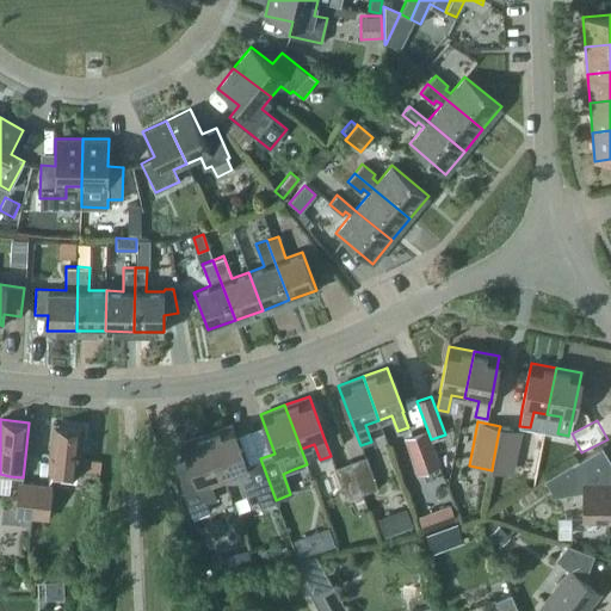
[(48,470),(78,474),(78,470),(79,457),(82,429),(53,425),(48,470)]
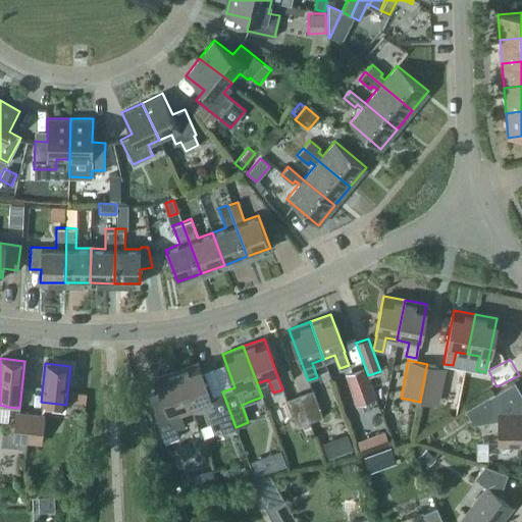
[(202,404),(209,424),(218,421),(222,432),(236,427),(222,392),(210,397),(197,363),(176,370),(191,408),(202,404)]
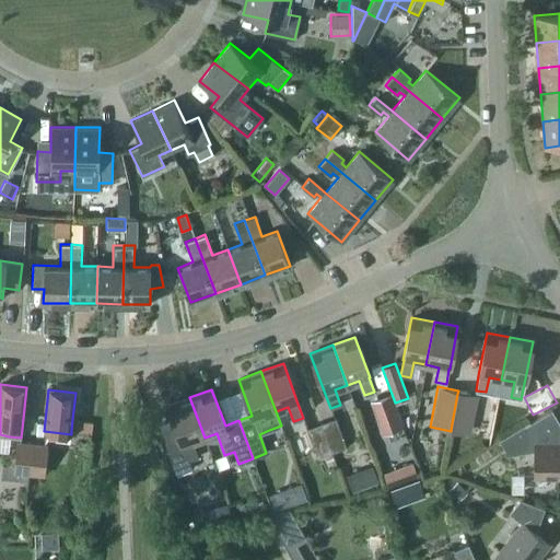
[(458,391),(457,394),(452,423),(451,431),(470,435),(478,395),(458,391)]
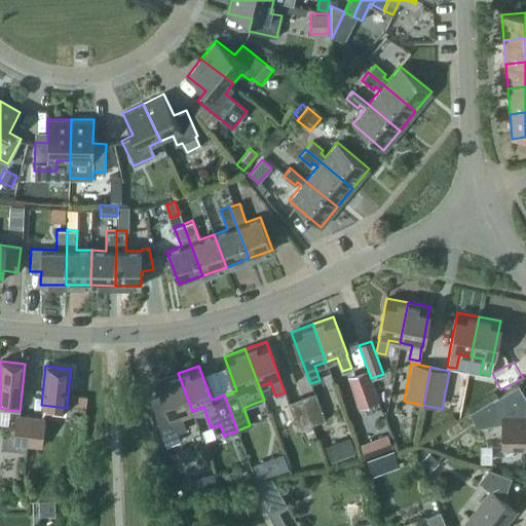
[(347,377),(360,408),(378,401),(366,370),(347,377)]
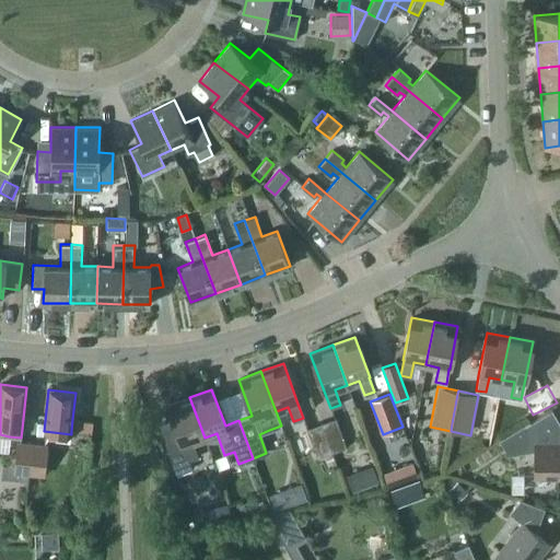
[(205,438),(189,397),(167,406),(178,435),(164,441),(176,474),(191,468),(188,461),(198,456),(193,442),(205,438)]
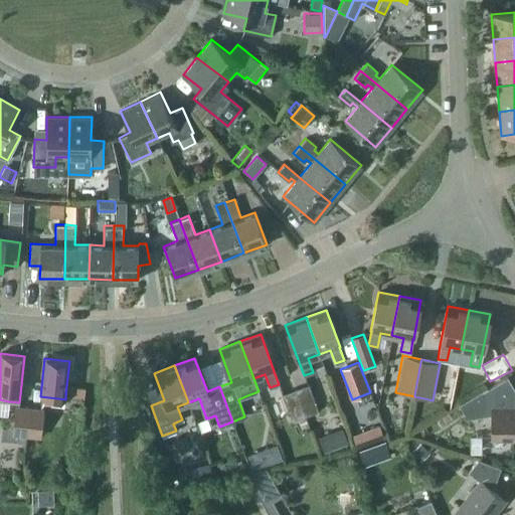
[(466,418),(491,414),(492,437),(514,436),(514,389),(507,376),(482,391),(480,391),(459,404),(464,413),(464,414),(466,418)]
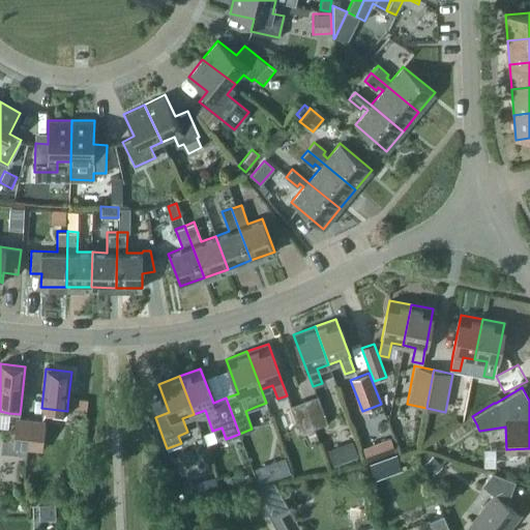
[(317,395),(303,401),(314,428),(327,422),(317,395)]
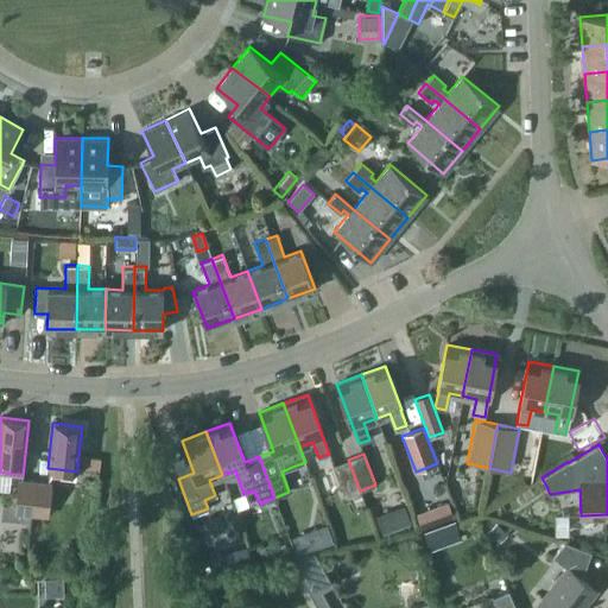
[(99,470),(100,457),(78,455),(77,468),(99,470)]
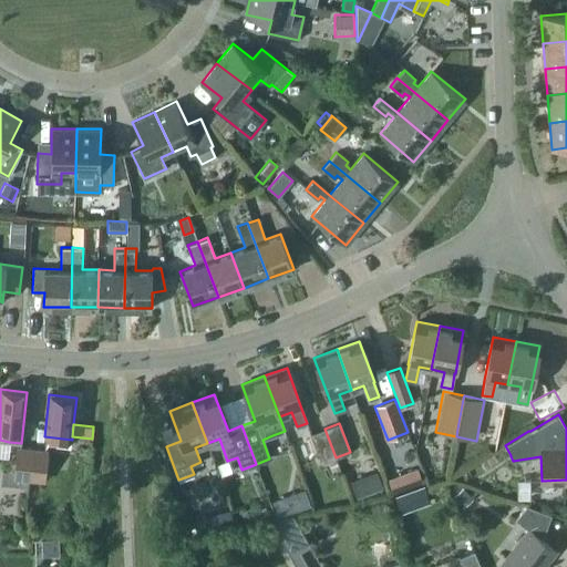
[(321,463),(336,457),(325,429),(310,434),(321,463)]
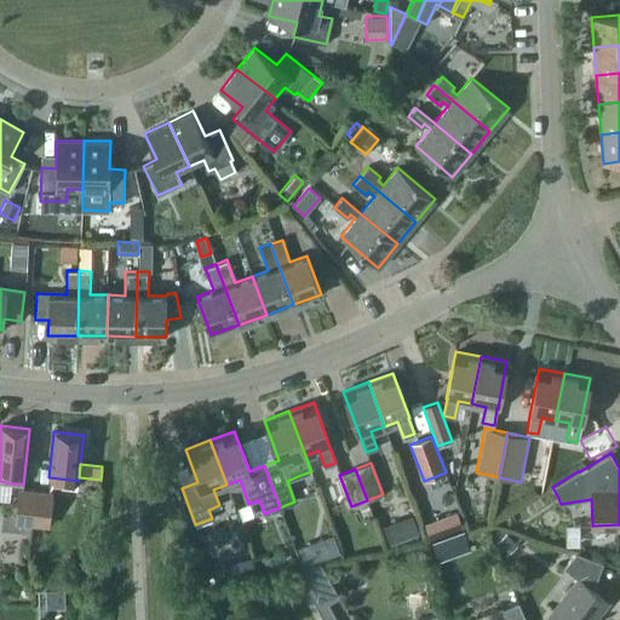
[(16,523),(32,524),(35,491),(19,489),(16,523)]
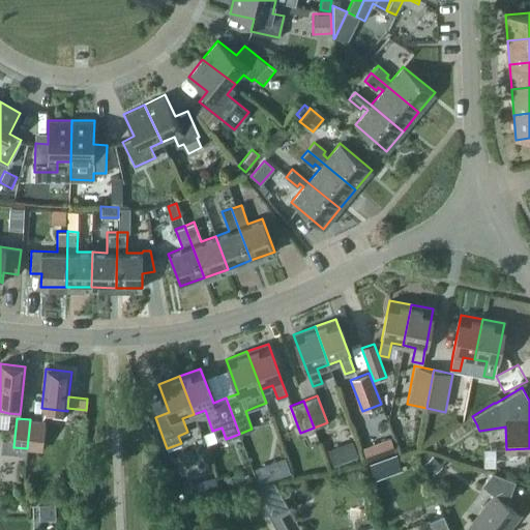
[(45,421),(30,419),(27,448),(41,450),(45,421)]
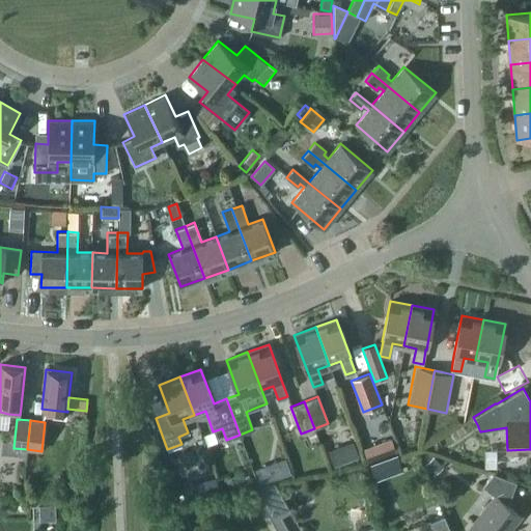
[(384,454),(395,450),(390,438),(379,442),(384,454)]
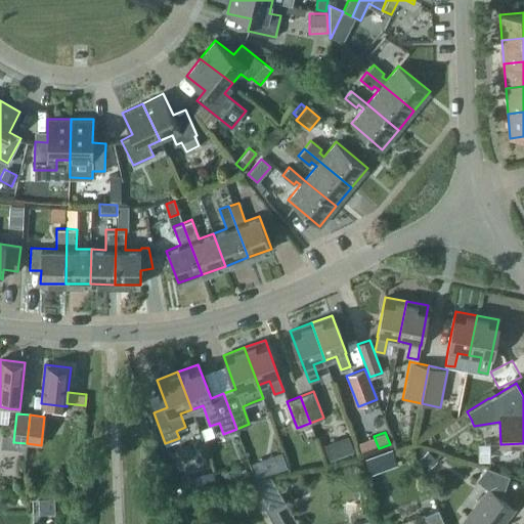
[(329,459),(338,455),(332,441),(323,444),(329,459)]
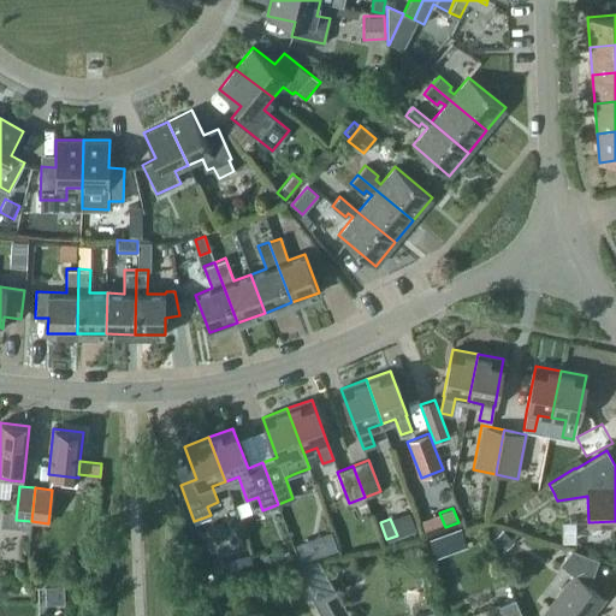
[(460,528),(449,533),(455,549),(466,544),(460,528)]
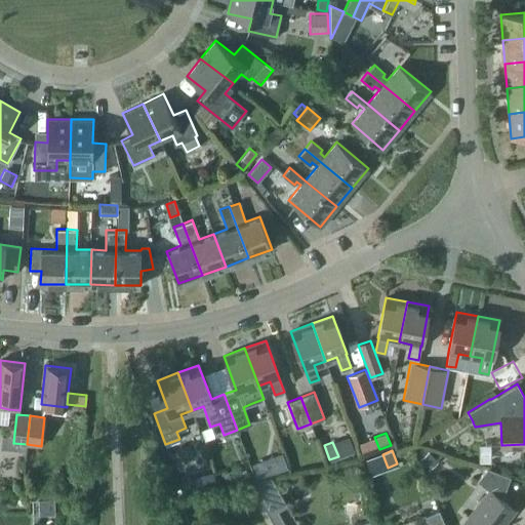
[(428,470),(437,461),(428,451),(418,459),(428,470)]
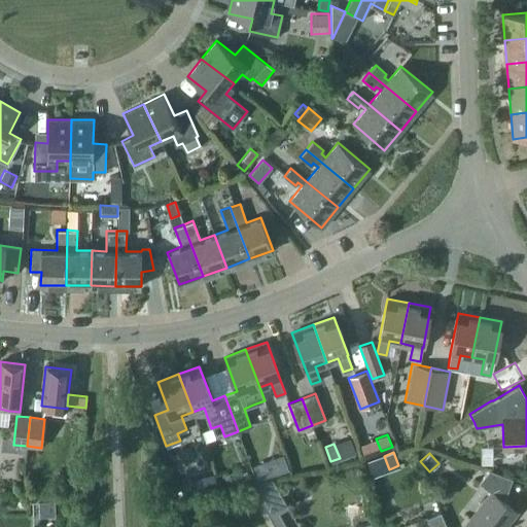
[(226,484),(241,479),(238,469),(223,475),(226,484)]
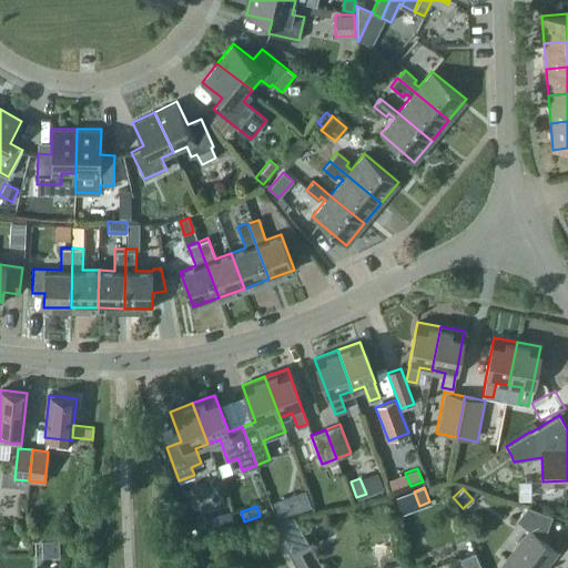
[(527,506),(516,520),(529,530),(503,565),(507,567),(541,567),(556,550),(543,539),(551,516),(527,506)]
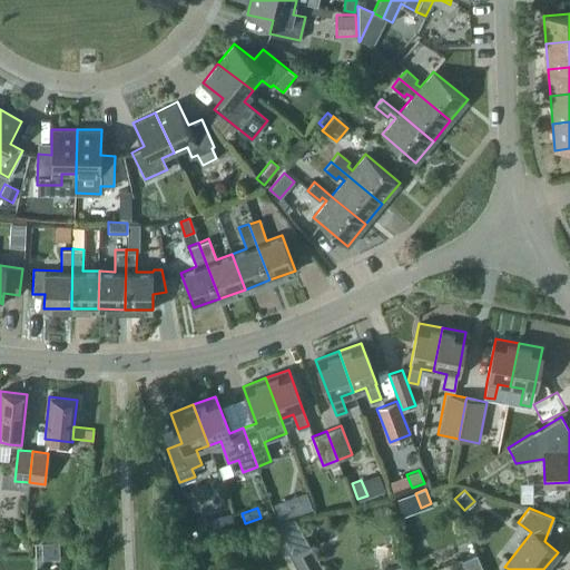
[(277,524),(295,557),(313,548),(294,514),(277,524)]
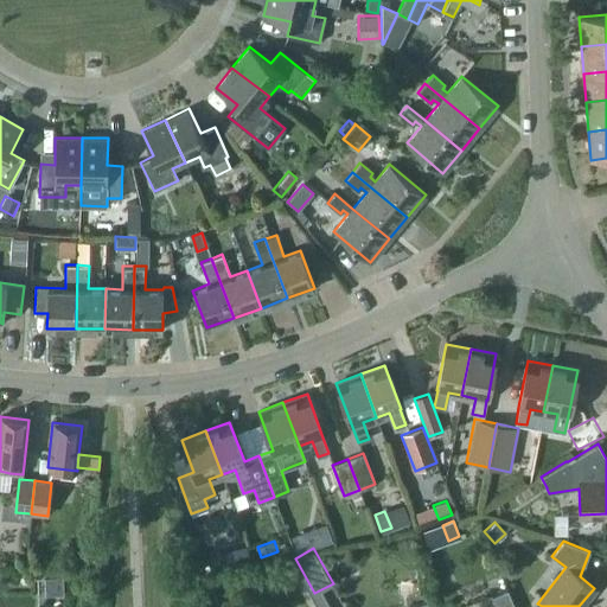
[(397,599),(414,598),(413,582),(396,583),(397,599)]
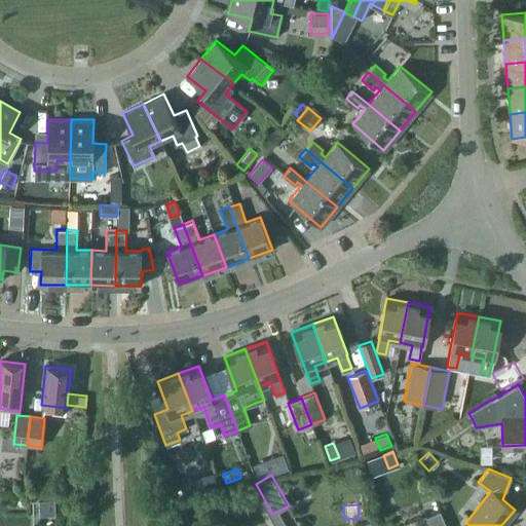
[(446,525),(440,511),(425,517),(429,524),(423,525),(446,525)]
